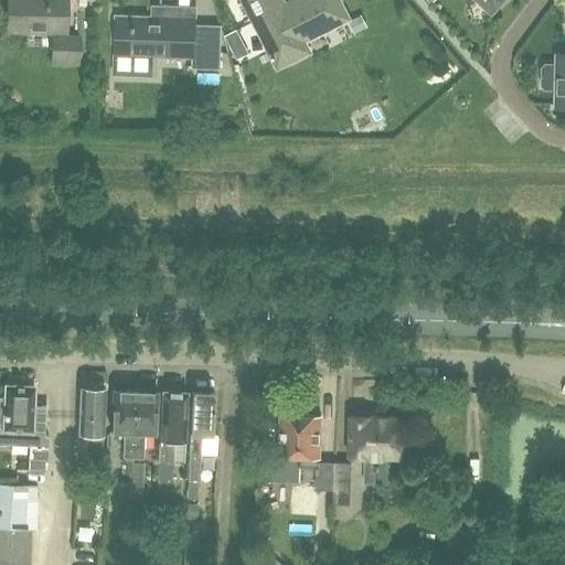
[(77,65),(78,40),(65,40),(66,0),(8,0),(8,32),(52,33),(52,64),(77,65)]
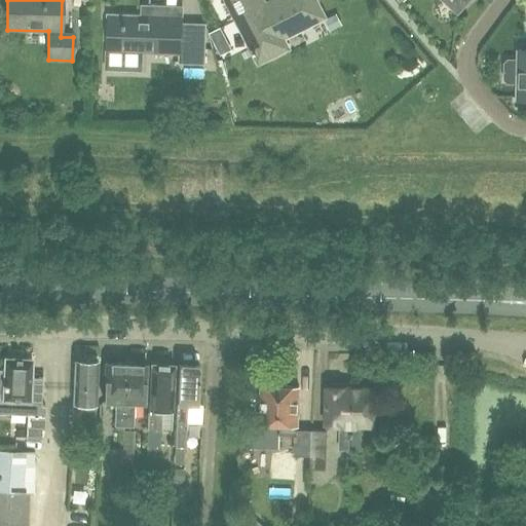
[(283,39),(325,19),(314,0),(276,0),(266,5),(262,0),(226,0),(260,65),(289,50),(283,39)]
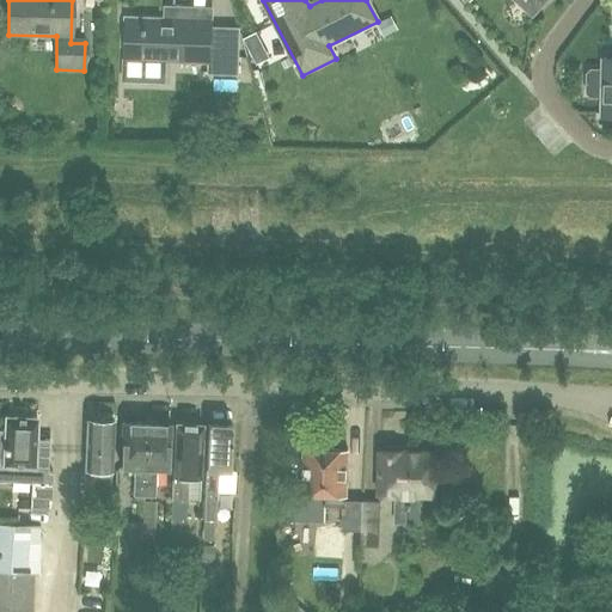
[(516,0),(533,14),(543,5),(545,6),(550,0),(516,0)]
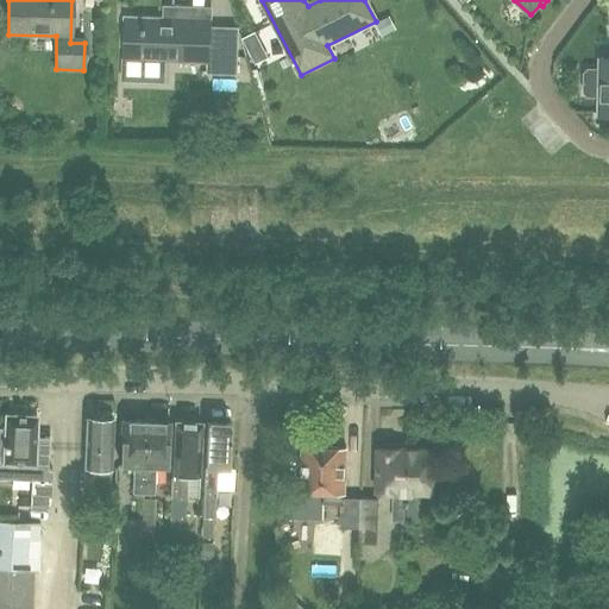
[(211,61),(212,8),(173,7),(173,20),(125,19),(124,58),(211,61)]
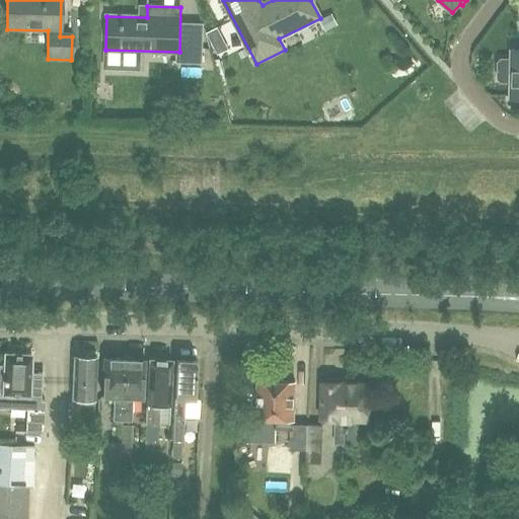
[(334,13),(320,19),(326,31),(339,26),(334,13)]
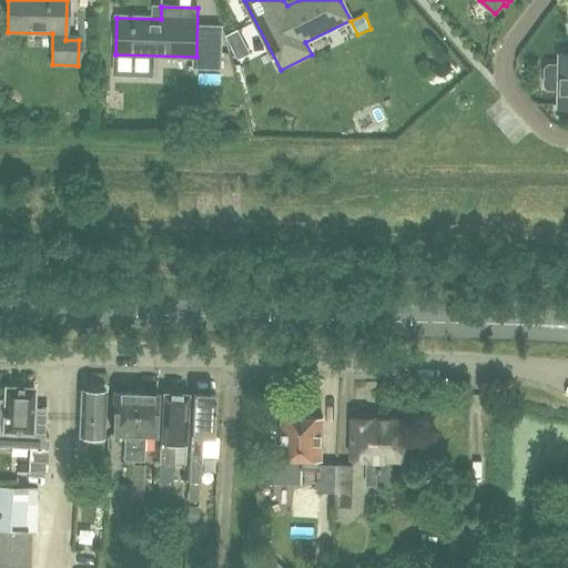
[(560,90),(560,109),(567,108),(567,54),(561,56),(561,63),(549,63),(545,68),(545,85),(548,90),(560,90)]
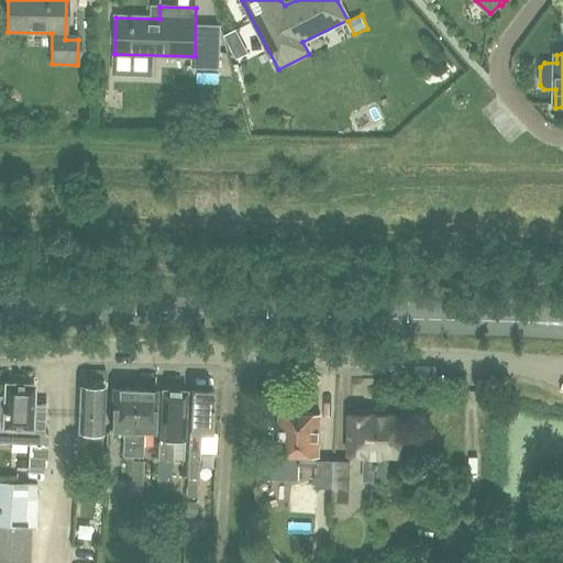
[(33,404),(34,385),(4,384),(4,396),(0,395),(0,440),(12,441),(13,428),(31,429),(29,467),(28,467),(28,468),(47,470),(48,434),(44,434),(45,405),(33,404)]
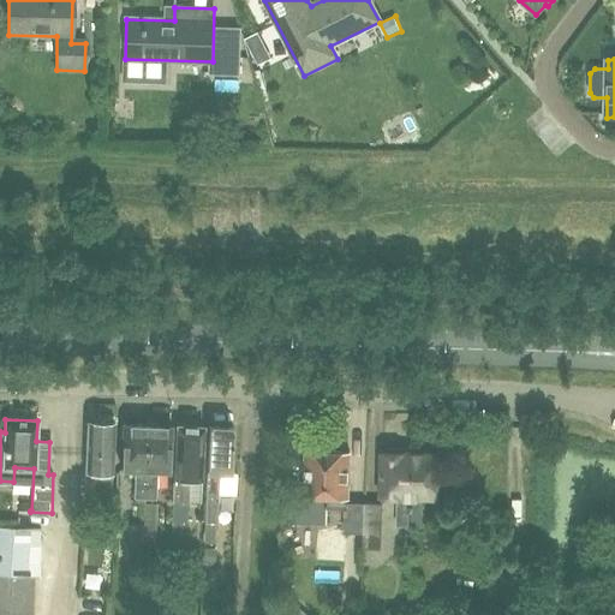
[(112,472),(113,422),(87,421),(84,497),(95,497),(96,471),(112,472)]
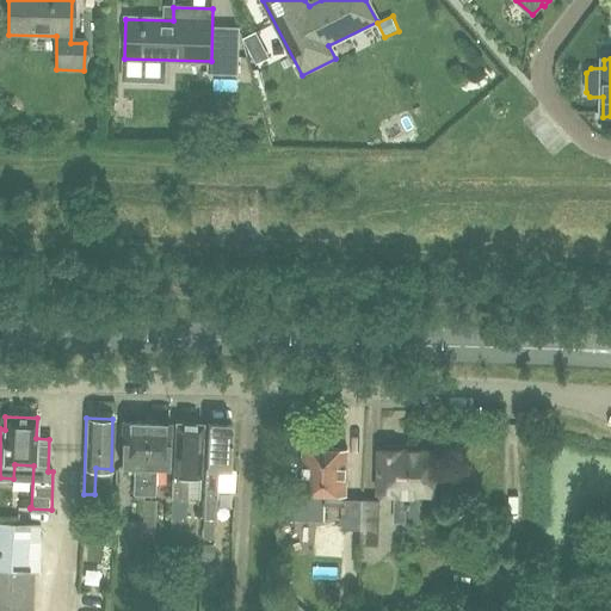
[(146,421),(122,420),(121,466),(134,466),(133,495),(142,495),(146,421)]
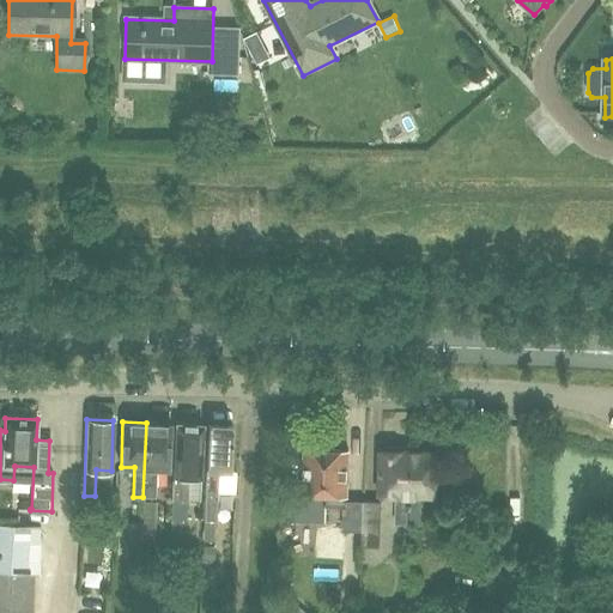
[(170,423),(146,423),(143,497),(153,497),(155,468),(168,468),(170,423)]
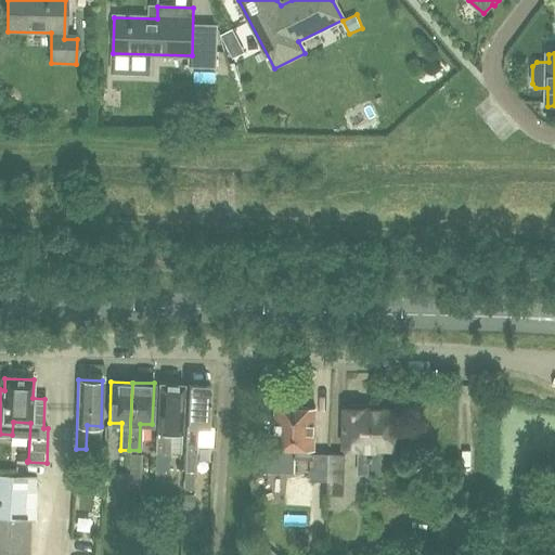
[(181,427),(183,385),(158,384),(156,453),(155,486),(165,486),(166,469),(169,470),(169,454),(170,434),(166,434),(166,427),(181,427)]
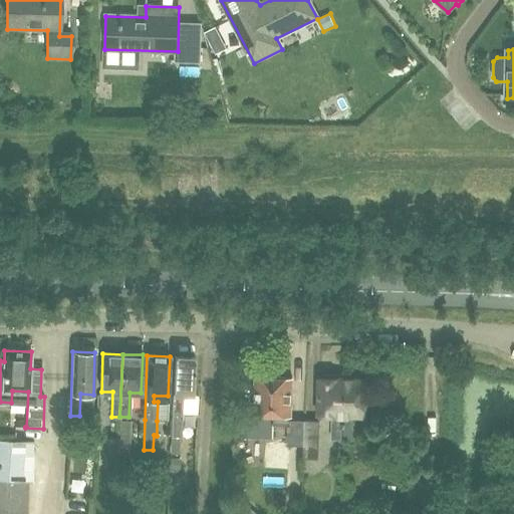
[(194,356),(174,356),(172,436),(181,436),(183,394),(193,394),(194,356)]
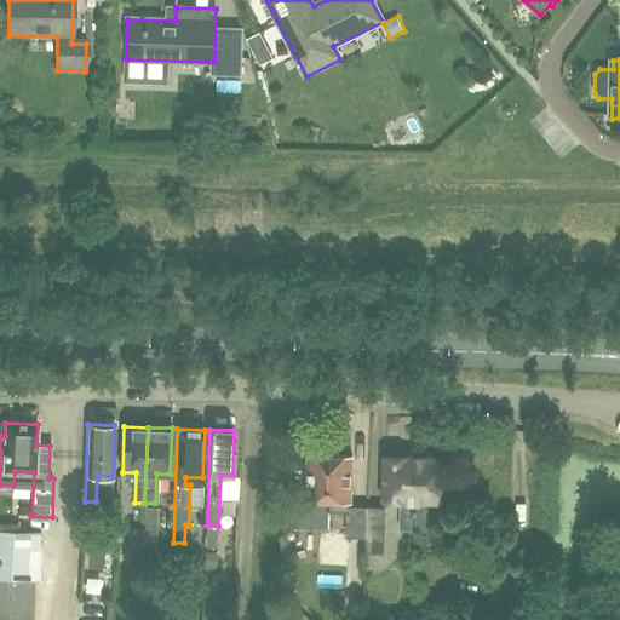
[(308,498),(285,497),(283,530),(299,530),(299,528),(328,529),(328,511),(351,512),(352,455),(309,454),(308,498)]
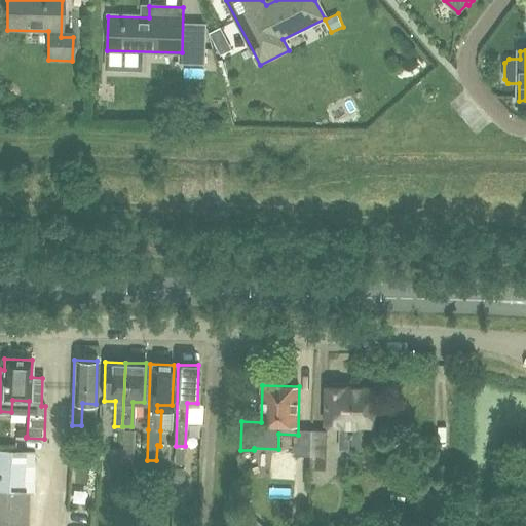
[(352,449),(353,386),(328,386),(328,423),(341,423),(341,449),(352,449)]
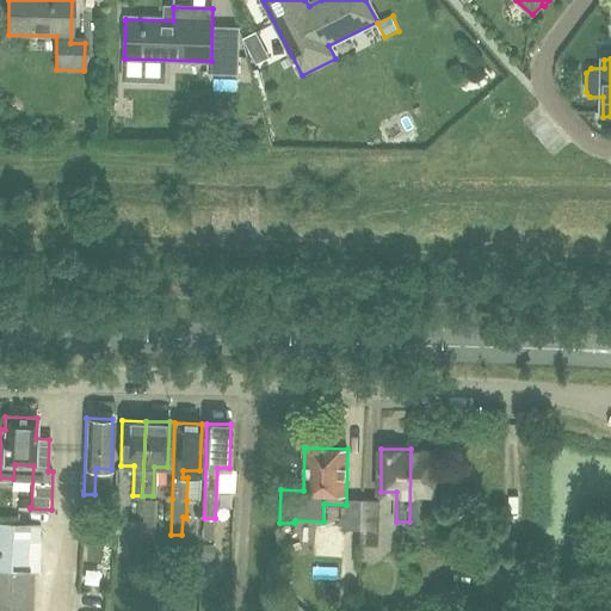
[(437,449),(411,449),(409,522),(424,522),(424,493),(437,493),(437,449)]
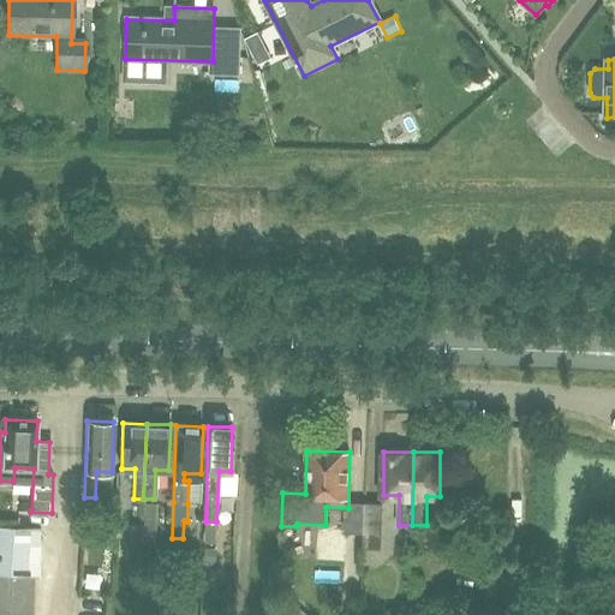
[(381,501),(364,500),(363,532),(380,532),(381,501)]
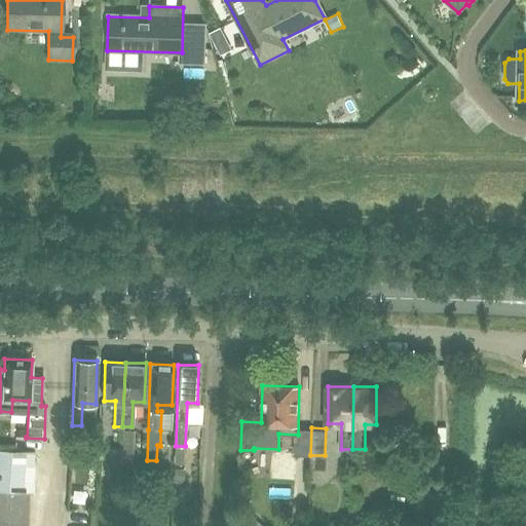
[(136,431),(124,431),(123,449),(122,461),(134,461),(136,431)]
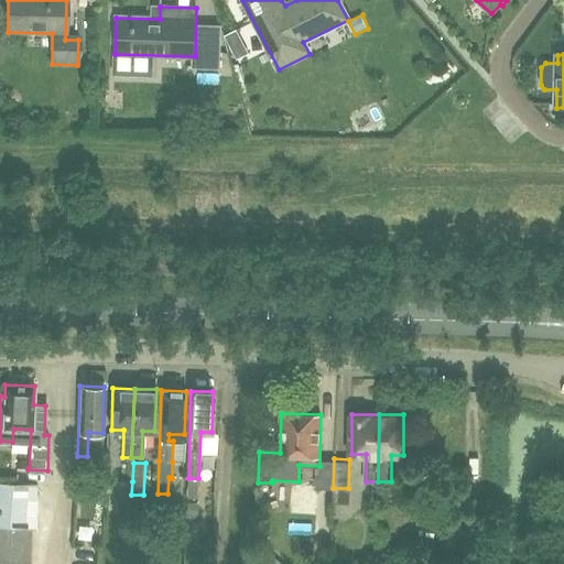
[(132,481),(117,481),(116,513),(131,513),(131,497),(131,495),(132,481)]
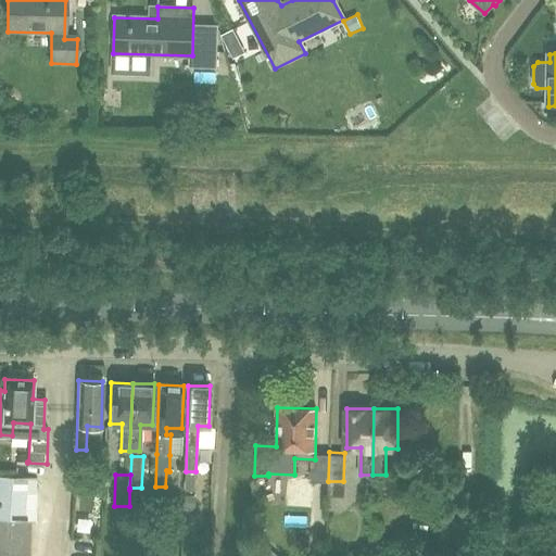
[(0,555),(29,555),(32,520),(37,520),(39,478),(0,476),(0,555)]
